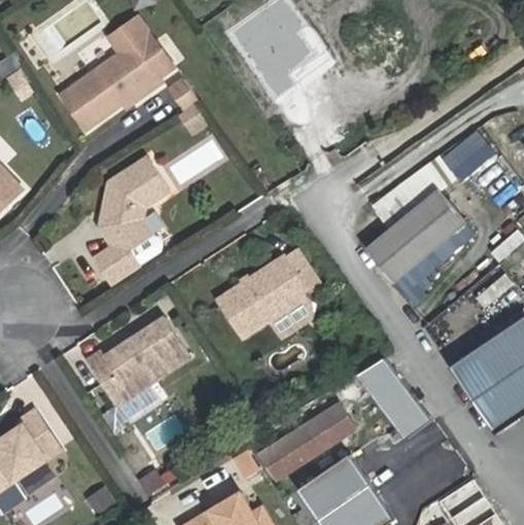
[(140,15),(108,37),(119,53),(150,30),(140,15)]
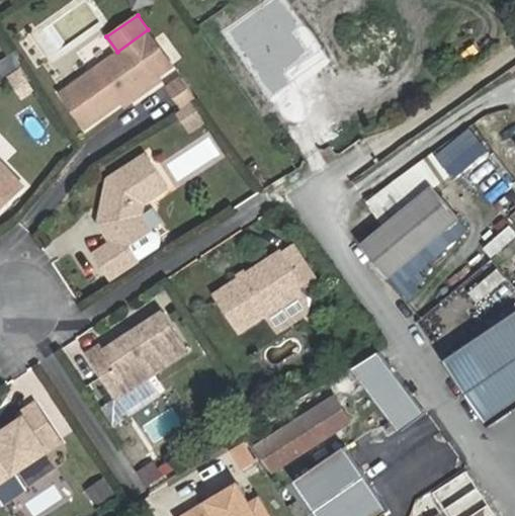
[(117,52),(59,91),(82,124),(119,99),(141,84),(144,89),(157,80),(154,75),(171,63),(148,29),(117,52)]
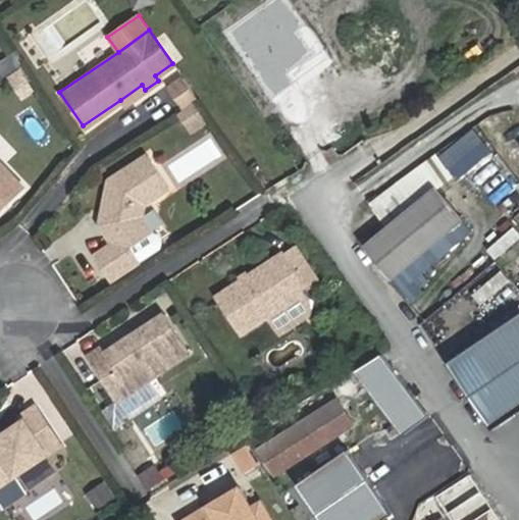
[(180,75),(168,84),(182,105),(195,97),(180,75)]
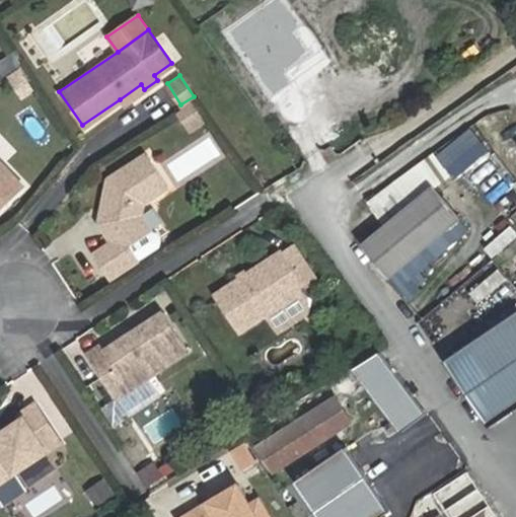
[(120,99),(123,104),(144,89),(141,84),(120,99)]
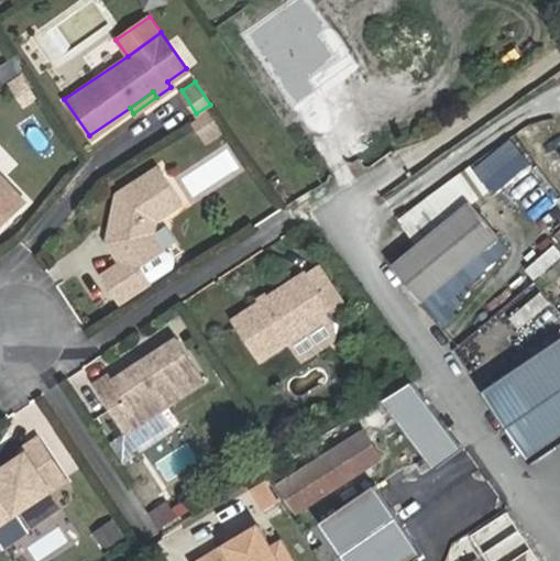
[(187,122),(201,144),(220,132),(206,110),(187,122)]
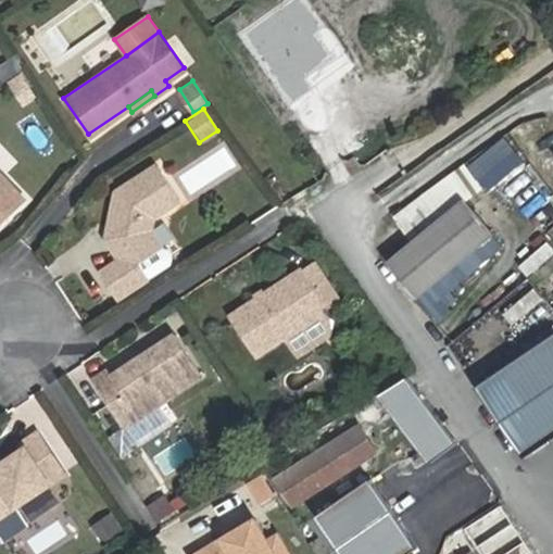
[(114,190),(108,226),(113,227),(109,246),(117,257),(97,273),(114,298),(146,276),(137,262),(160,247),(148,229),(150,216),(177,198),(155,164),(114,190)]
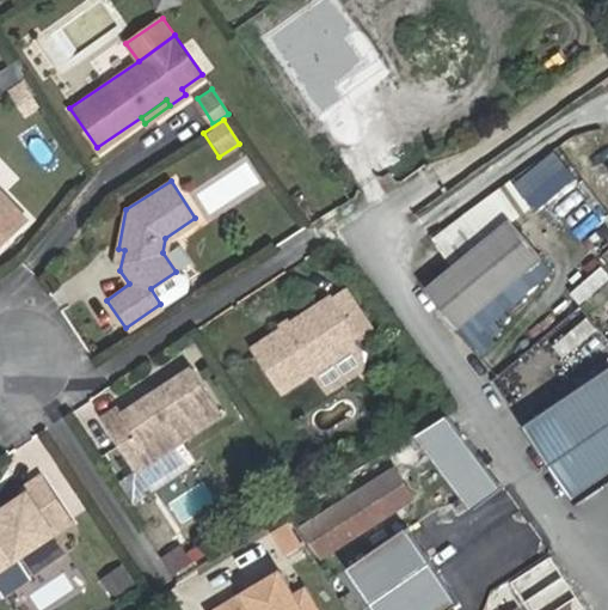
[(0,241),(26,217),(0,188),(0,241)]
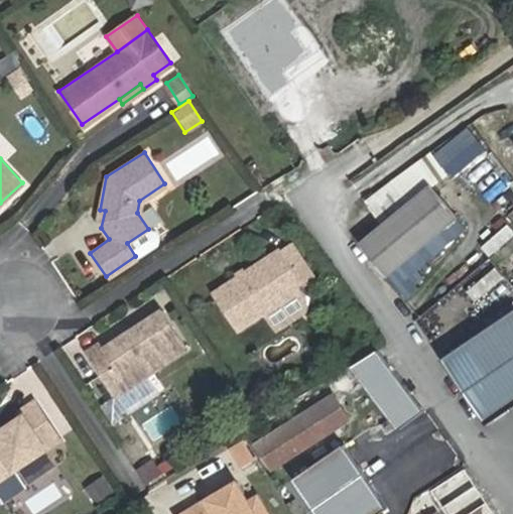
[(376,212),(427,179),(415,162),(365,195),(376,212)]
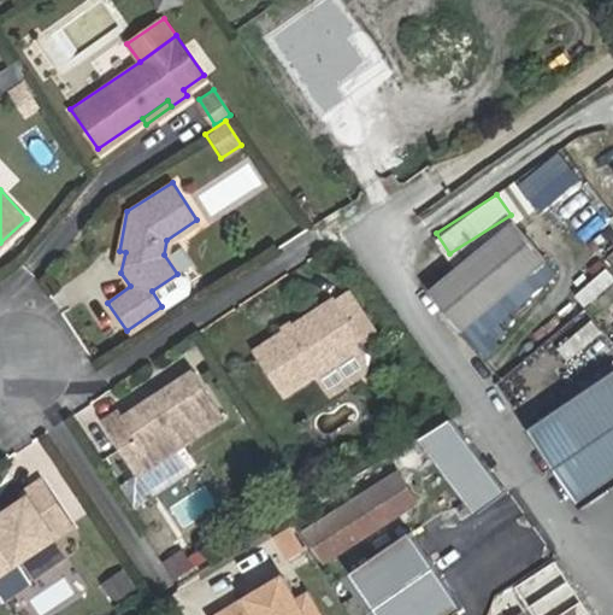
[(460,329),(508,290),(544,259),(511,220),(426,288),(460,329)]
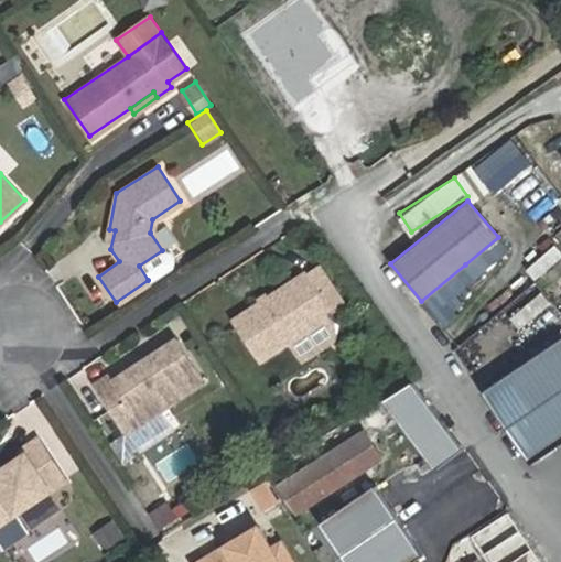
[(139,266),(148,280),(170,265),(171,257),(166,250),(162,250),(139,266)]
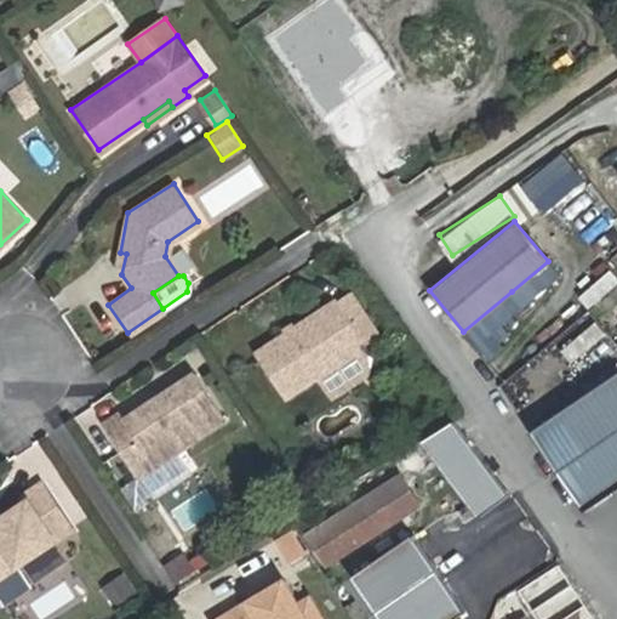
[(348,290),(335,299),(363,342),(377,334),(348,290)]
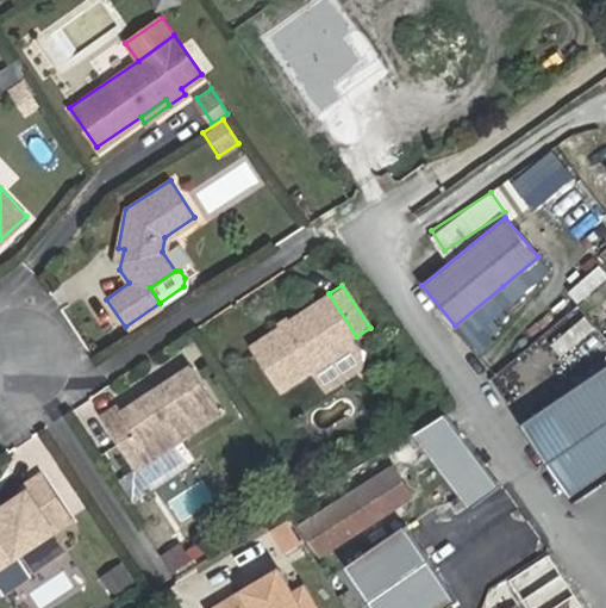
[(329,293),(248,346),(276,390),(310,367),(356,336),(329,293)]
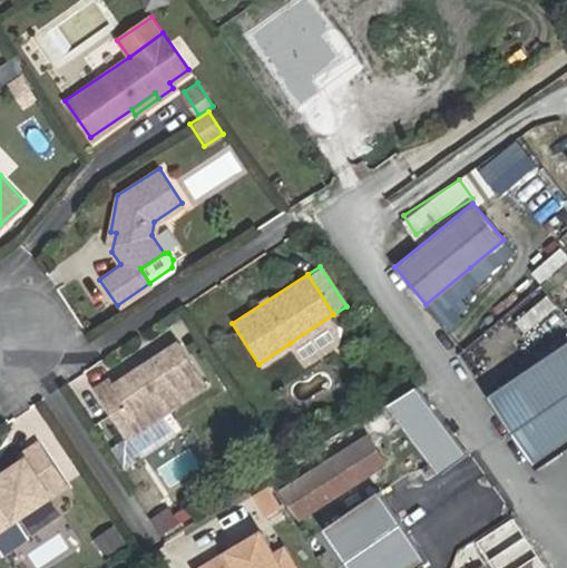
[(520,299),(558,342),(566,334),(566,317),(539,284),(520,299)]
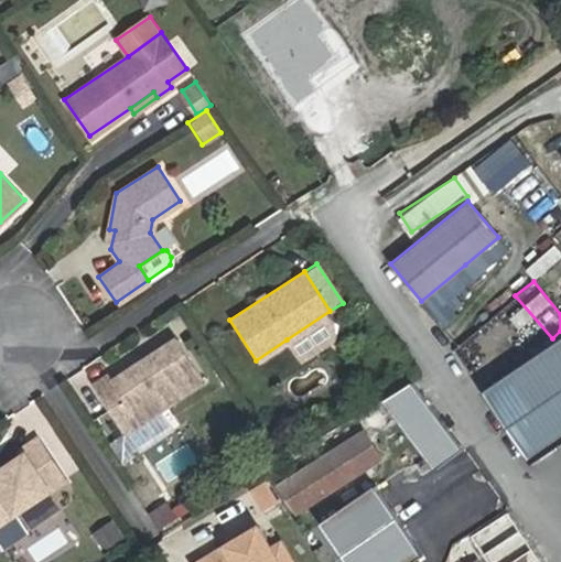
[(287,339),(299,358),(333,335),(330,311),(287,339)]
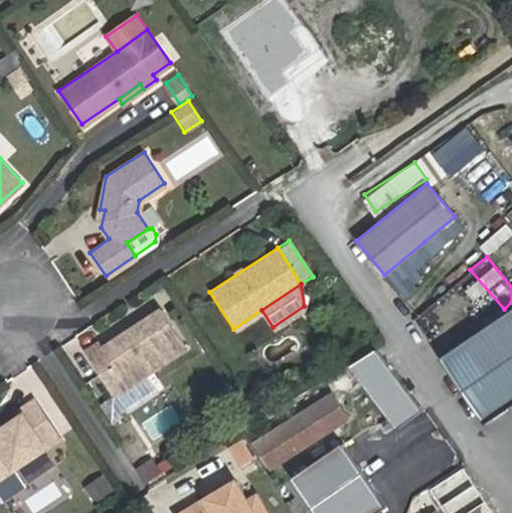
[(159,307),(125,329),(128,335),(120,339),(117,335),(101,346),(98,341),(82,350),(112,395),(185,346),(159,307)]
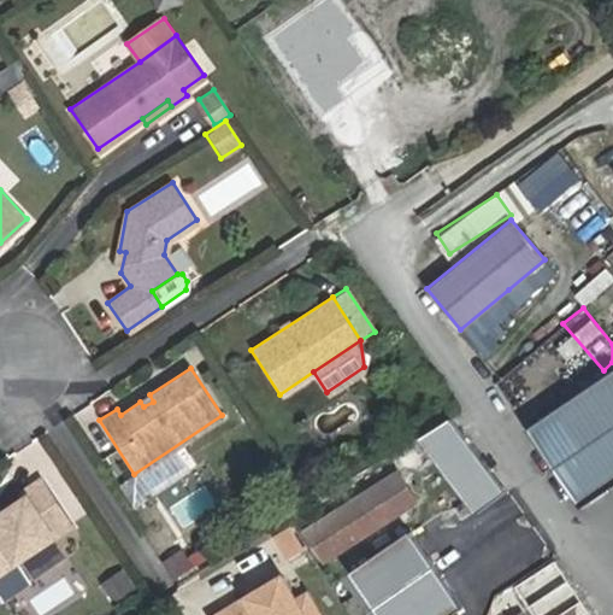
[(612,369),(524,429),(578,509),(612,484),(612,369)]
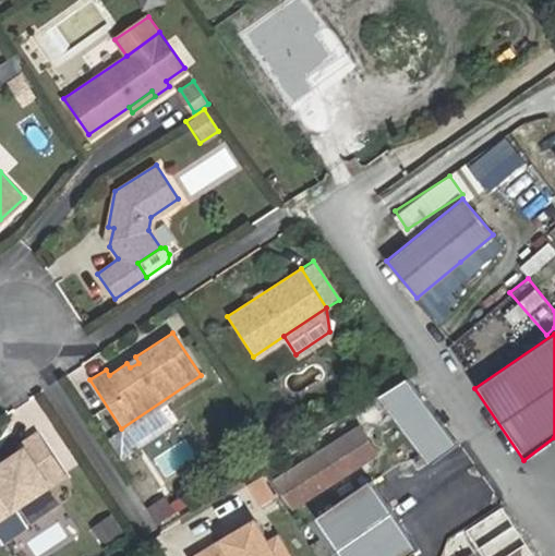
[(377,394),(429,463),(455,444),(405,376),(377,394)]
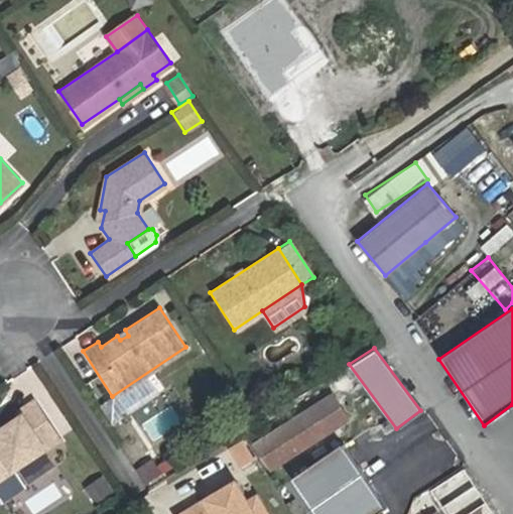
[(272,466),(348,417),(342,407),(353,401),(344,386),(256,440),(272,466)]
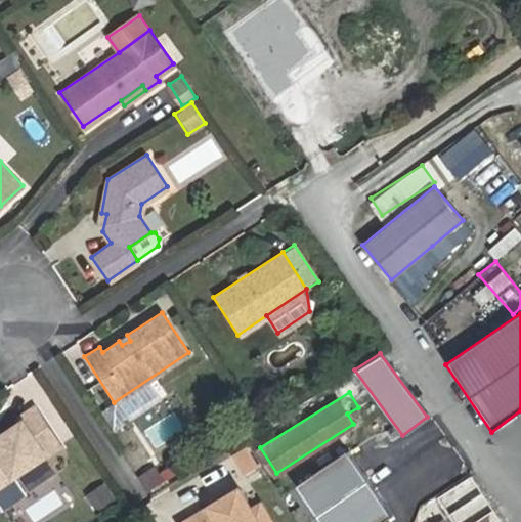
[(0,483),(61,444),(36,405),(16,417),(20,422),(2,433),(6,438),(0,441),(0,483)]
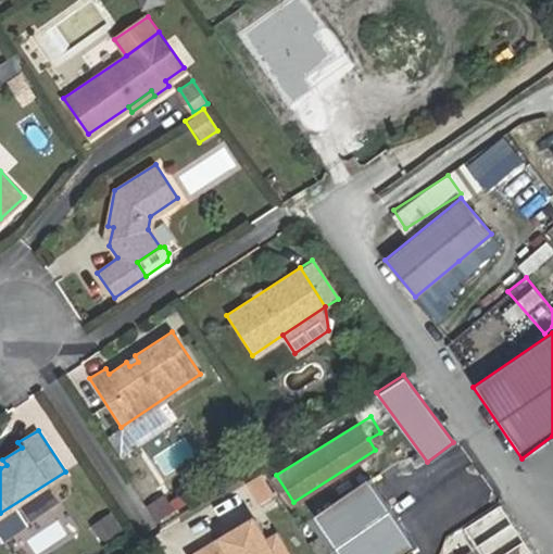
[(314,516),(334,544),(388,506),(368,478),(314,516)]
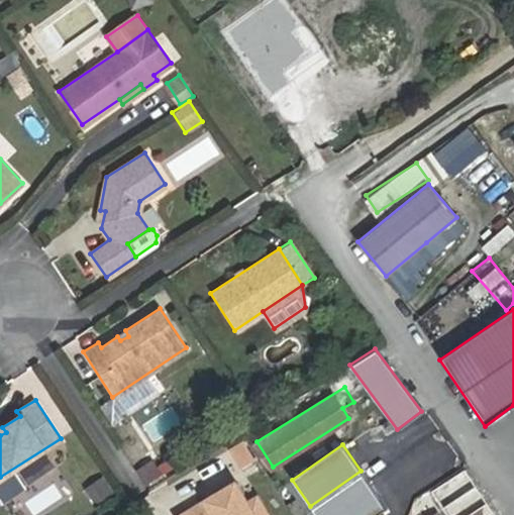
[(494,514),(465,470),(439,486),(438,483),(415,498),(424,514),(494,514)]
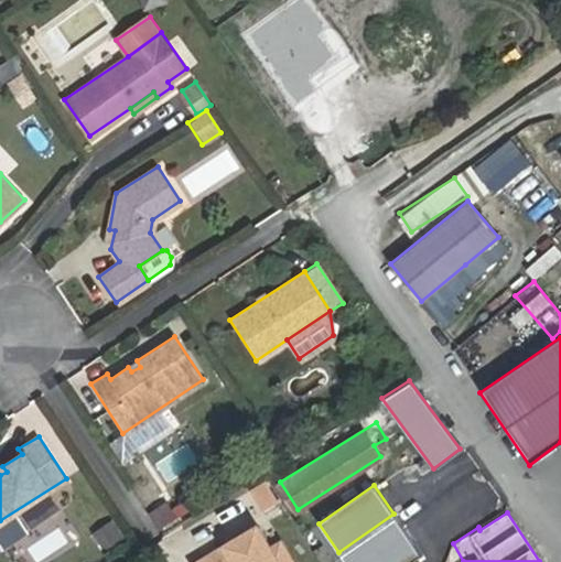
[(394,514),(338,552),(344,561),(408,561),(421,554),(394,514)]
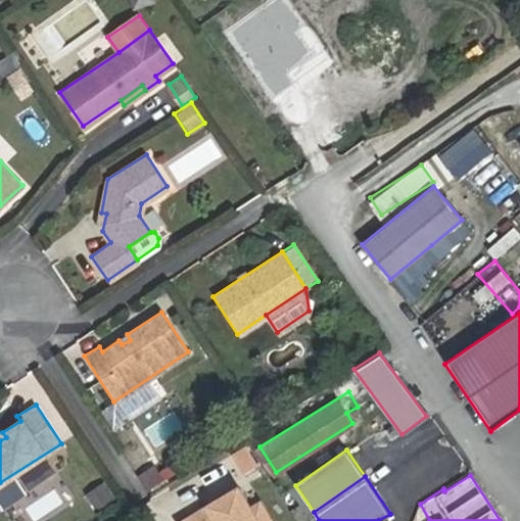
[(255,520),(247,506),(234,484),(175,520),(255,520)]
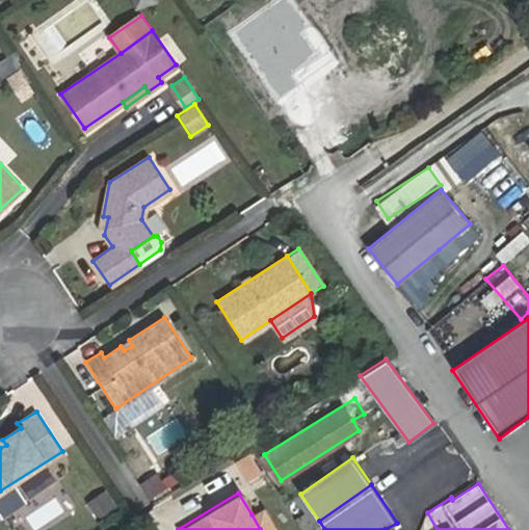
[(275,529),(261,505),(246,529),(275,529)]
